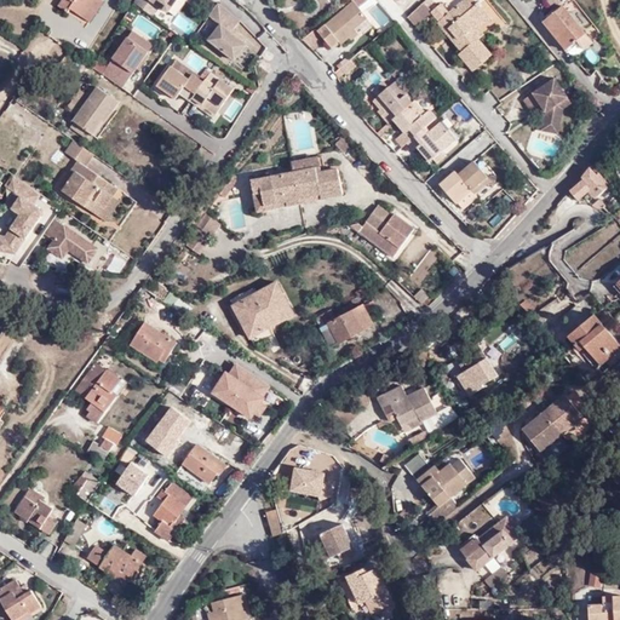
[(80,18),(81,18),(92,0),(58,0),(56,5),(67,12),(68,10),(80,18)]
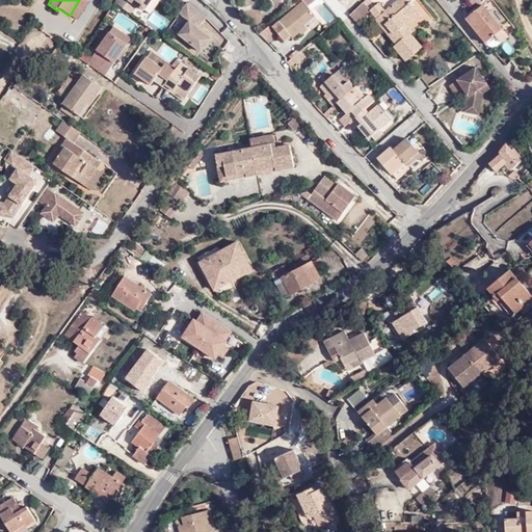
[(79,0),(70,16),(76,19),(87,0),(79,0)]
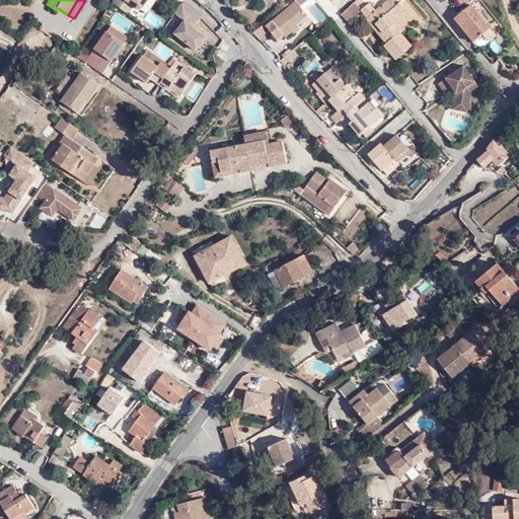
[(114,0),(112,3),(128,14),(133,6),(141,11),(148,0),(114,0)]
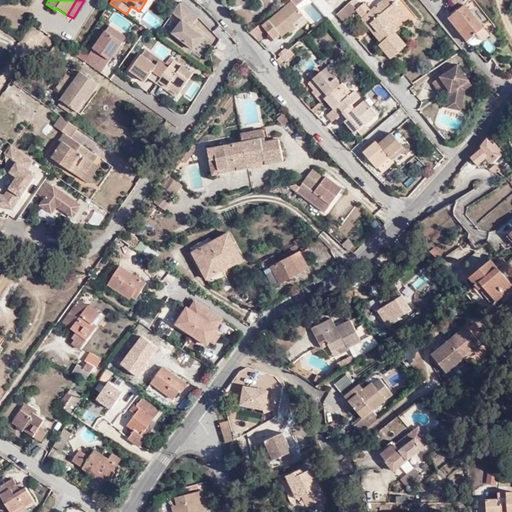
[(400,14),(388,0),(383,0),(369,11),(363,3),(354,10),(360,18),(359,20),(377,43),(376,44),(386,58),(403,45),(394,33),(387,24),(400,14)]
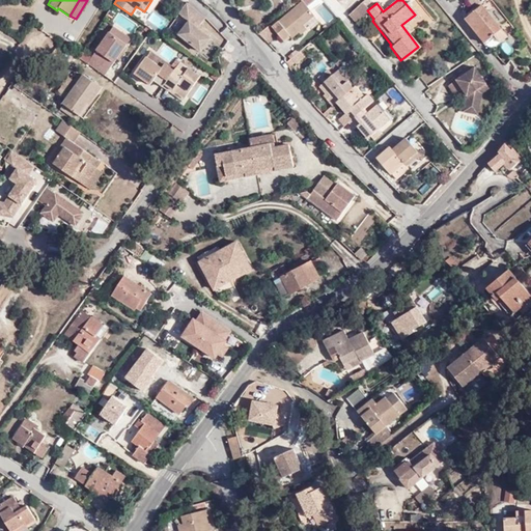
[(313,16),(302,3),(301,2),(299,4),(271,27),(284,42),(289,36),(291,38),(298,32),(301,34),(306,30),(303,26),(313,16)]
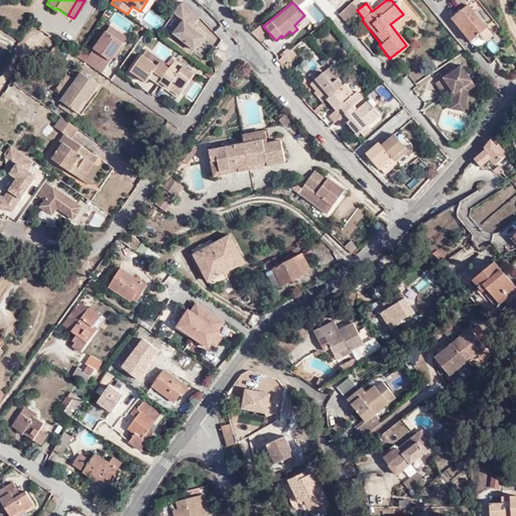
[(180,4),(173,15),(183,22),(173,34),(196,51),(205,38),(191,28),(200,18),(180,4)]
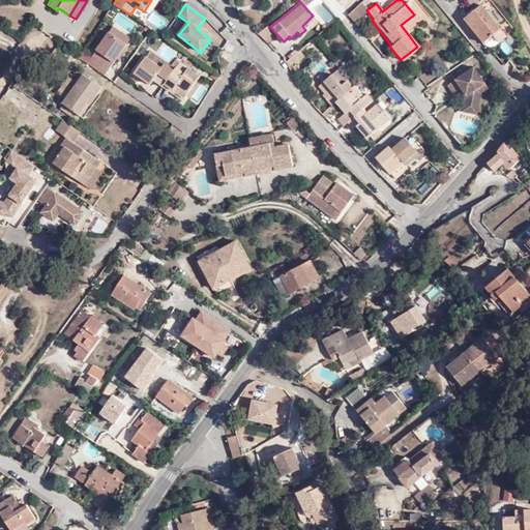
[(475,7),(462,19),(482,43),(492,35),(498,43),(506,36),(481,6),(479,4),(475,7)]
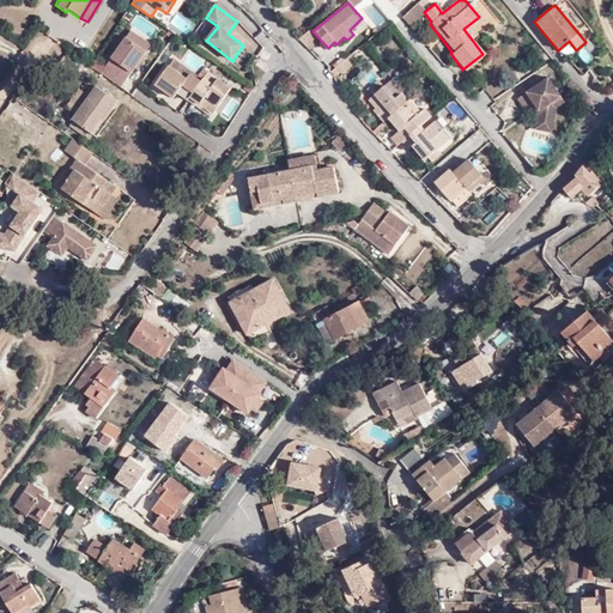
[(493,16),(475,30),(479,35),(497,20),(493,16)]
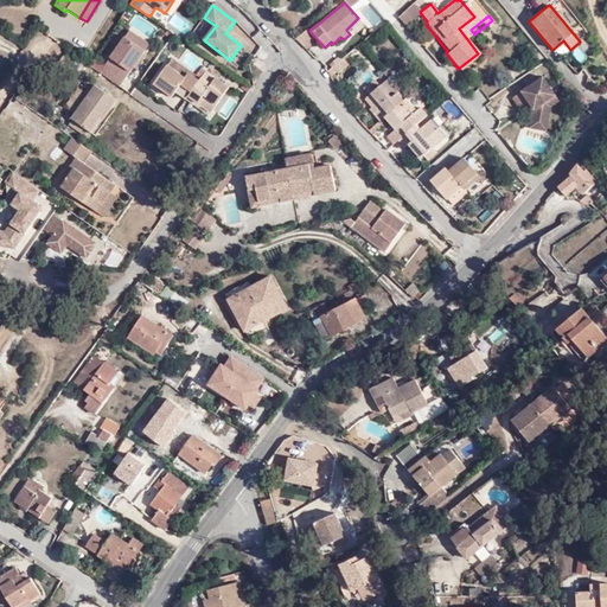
[(459,29),(467,39),(472,34),(467,30),(478,21),(474,17),(459,29)]
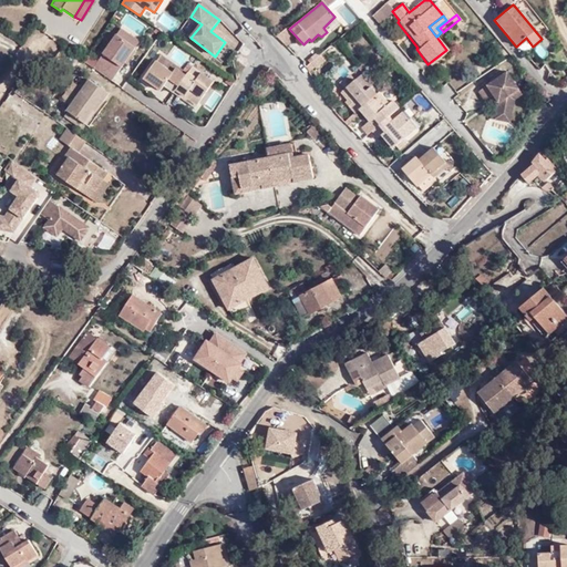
[(122,29),(117,34),(136,48),(141,42),(122,29)]
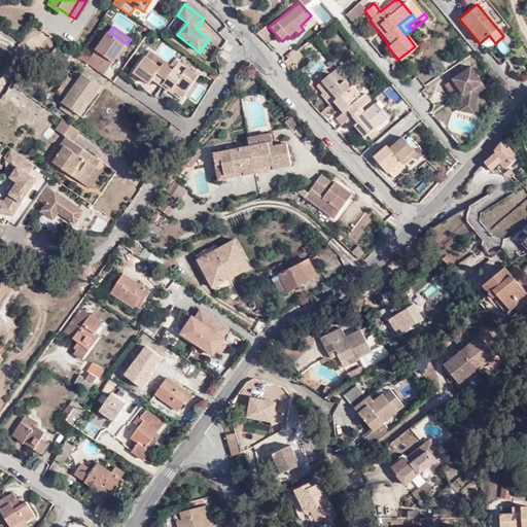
[(109,32),(93,56),(98,60),(96,62),(108,70),(127,44),(109,32)]
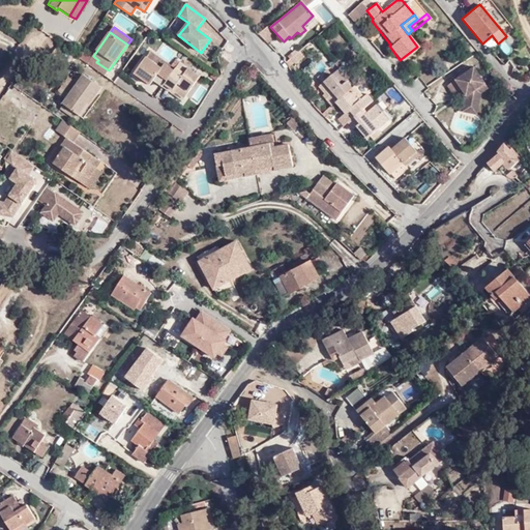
[(206,52),(210,57),(221,49),(216,43),(206,52)]
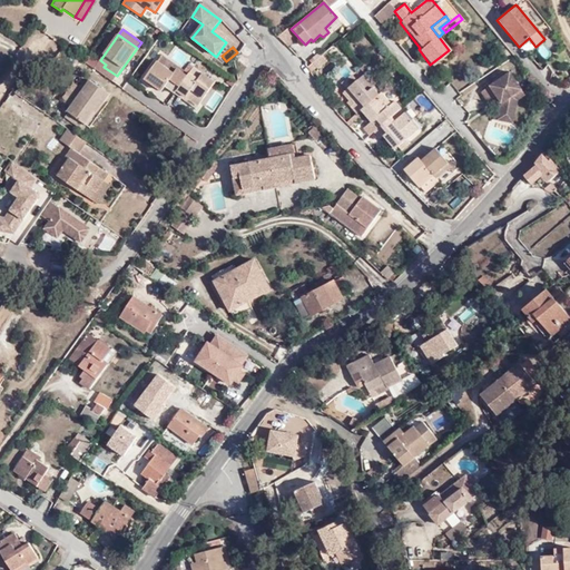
[(330,60),(324,53),(307,67),(311,72),(318,67),(320,68),(330,60)]
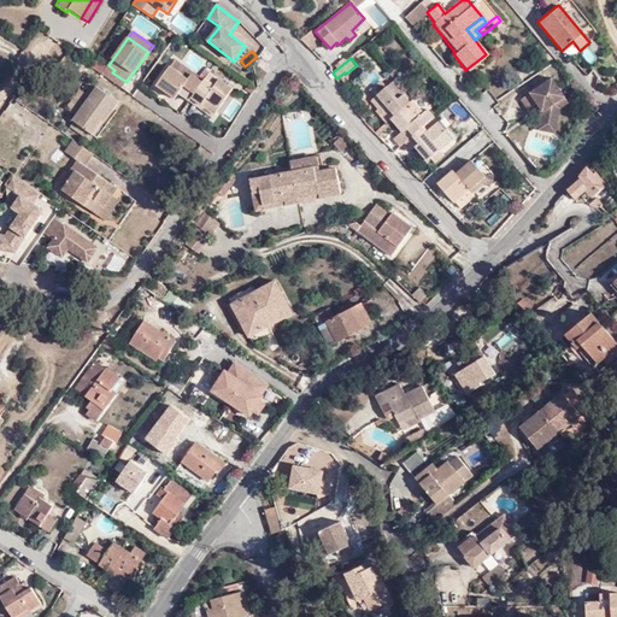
[(176,74),(181,69),(172,63),(169,68),(176,74)]
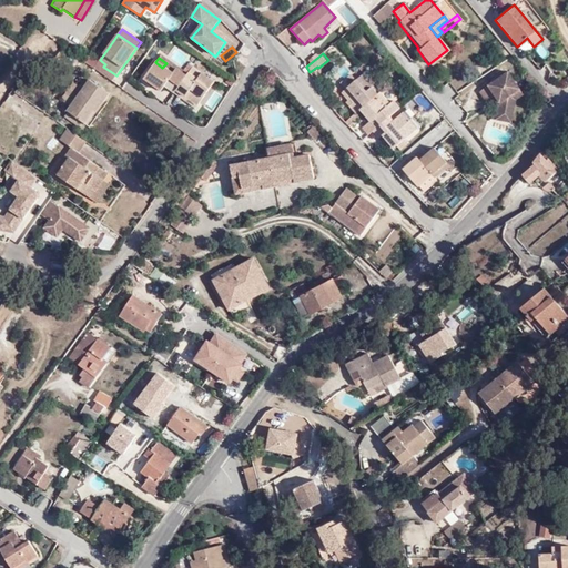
[(105,64),(100,60),(93,69),(100,73),(103,67),(105,64)]
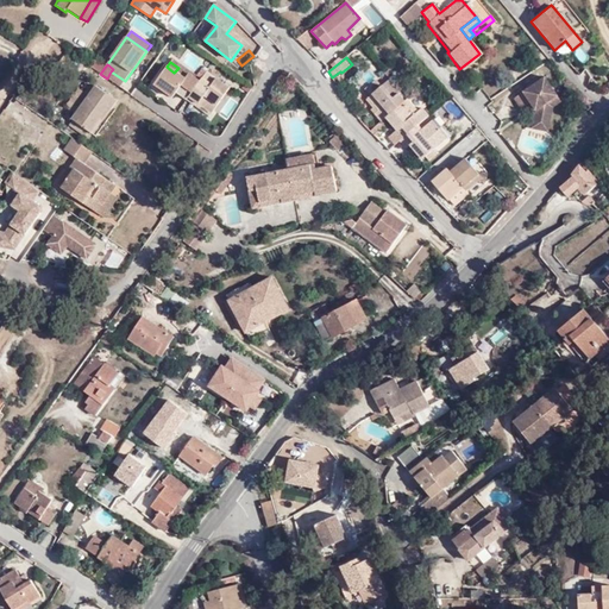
[(186,102),(189,98),(199,83),(188,75),(184,81),(174,73),(167,67),(155,86),(171,99),(176,94),(186,102)]
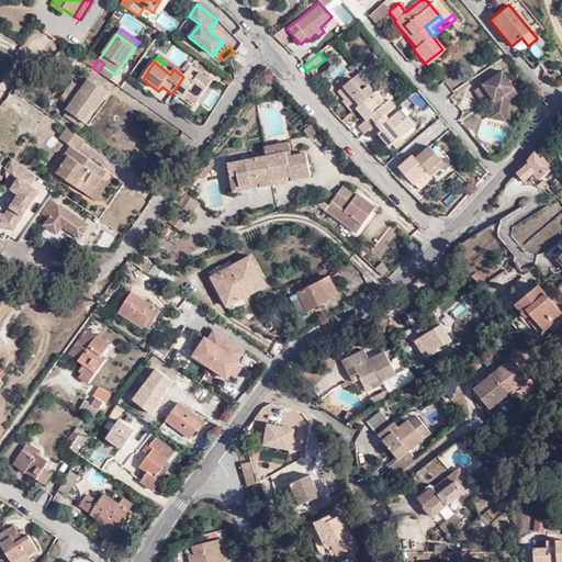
[(170,75),(173,69),(165,63),(160,67),(170,75)]
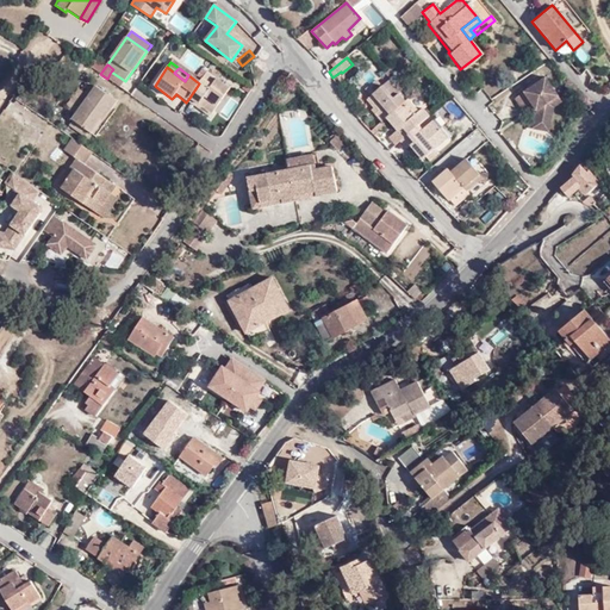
[(120,88),(125,81),(111,72),(107,79),(120,88)]
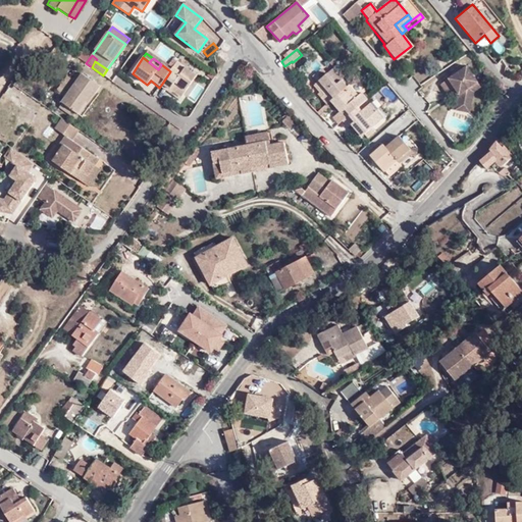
[(170,71),(162,84),(181,97),(196,76),(177,62),(170,71)]
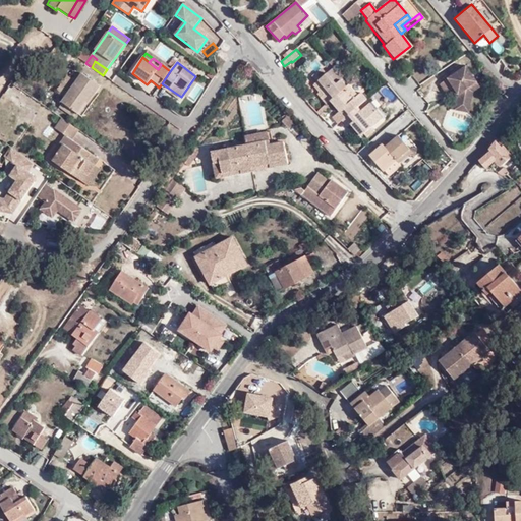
[(455,88),(459,94),(456,109),(470,112),(473,91),(480,87),(467,66),(441,83),(447,93),(455,88)]
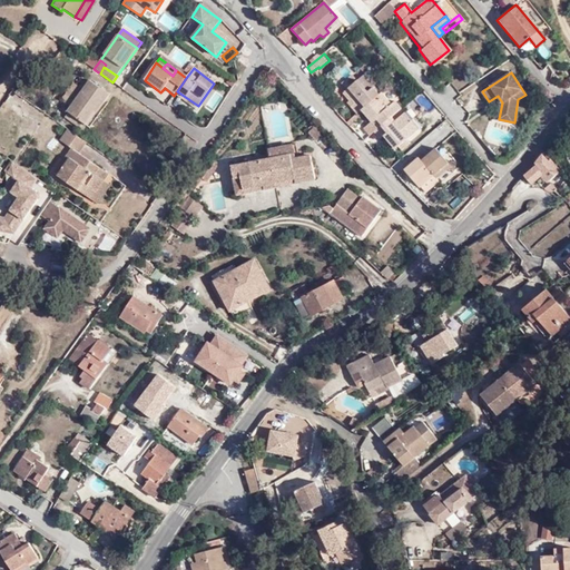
[(357,79),(346,88),(345,89),(352,98),(347,100),(356,111),(362,107),(381,91),(365,74),(357,79)]
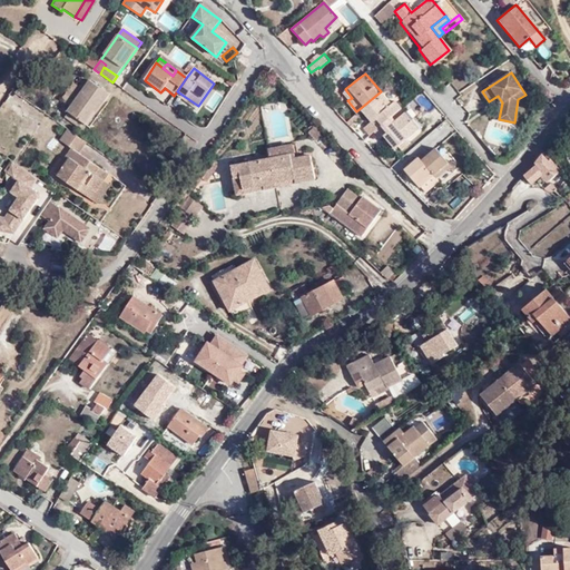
[(342,82),(346,88),(357,79),(353,75),(342,82)]
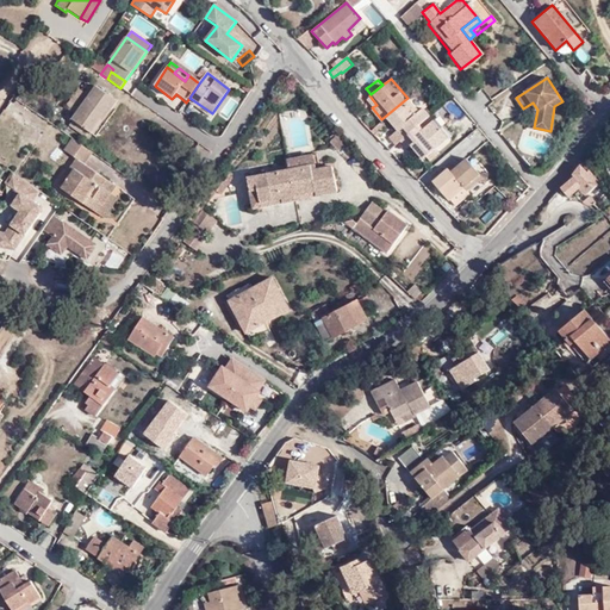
[(104,119),(106,122),(119,104),(99,87),(91,99),(76,117),(74,119),(93,134),(104,119)]
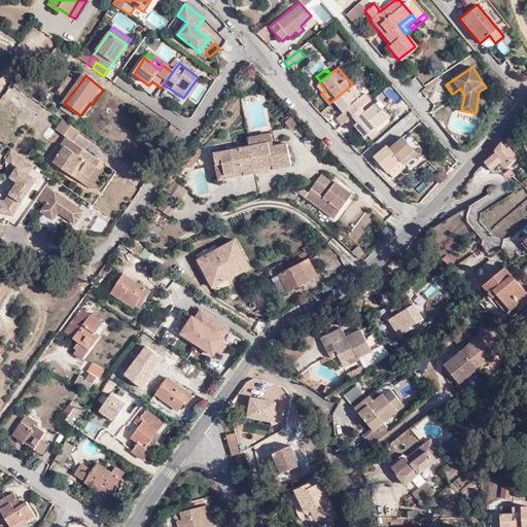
[(254,81),(249,76),(239,86),(244,92),(254,81)]
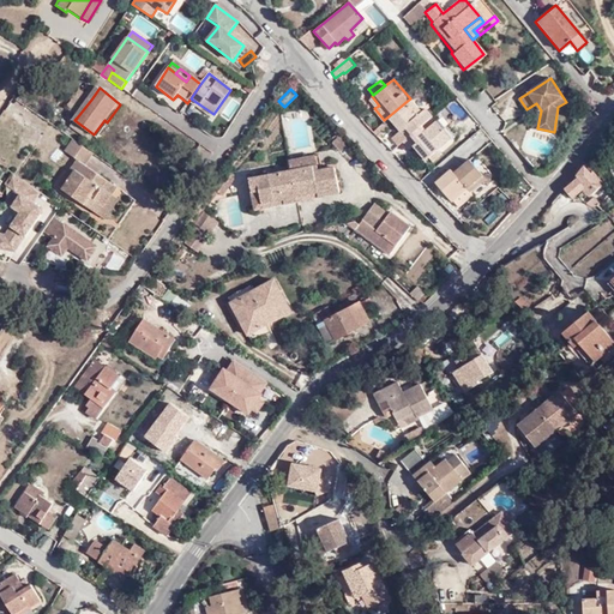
[(65,109),(77,118),(91,100),(78,90),(65,109)]
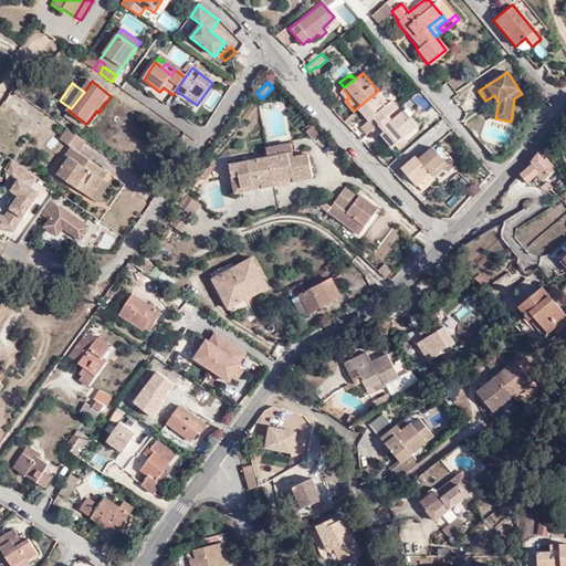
[(379,90),(378,91),(359,106),(370,121),(376,127),(389,116),(399,107),(394,101),(391,103),(379,90)]
